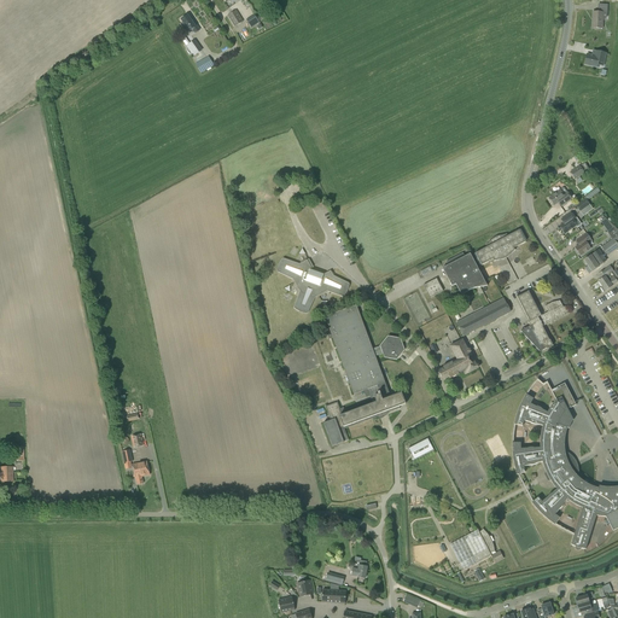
[(607,18),(607,5),(598,4),(598,12),(593,12),(592,28),(602,29),(602,22),(604,22),(607,18)]
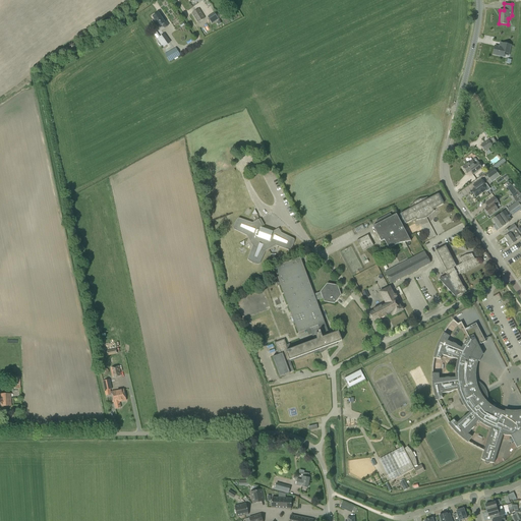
[(197,22),(205,18),(198,8),(191,13),(197,22)]
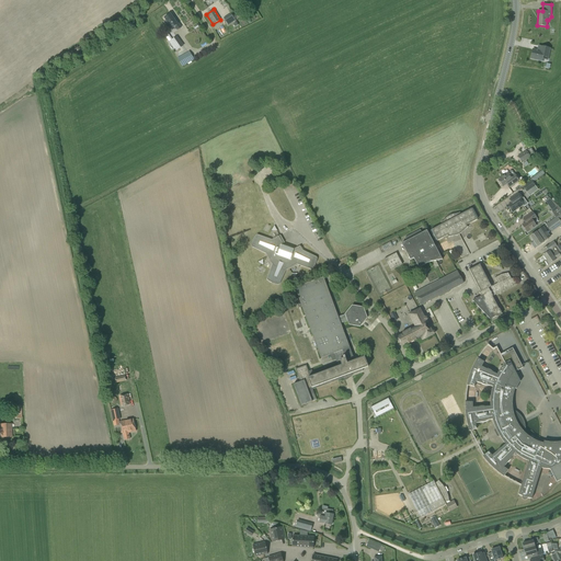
[(172,15),(170,13),(164,18),(167,21),(164,22),(170,31),(175,26),(176,30),(181,26),(172,15)]
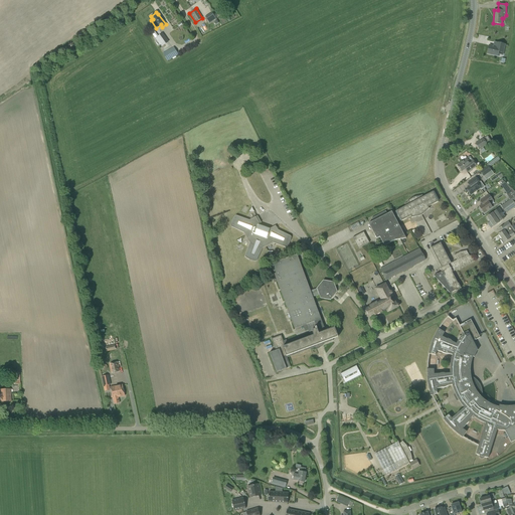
[(213,15),(212,13),(205,17),(209,23),(216,19),(215,18),(213,15)]
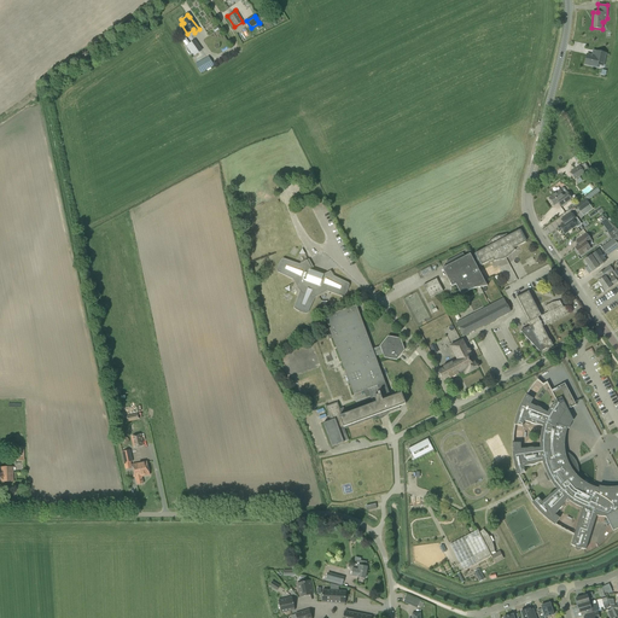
[(186,46),(193,57),(203,51),(194,40),(186,46)]
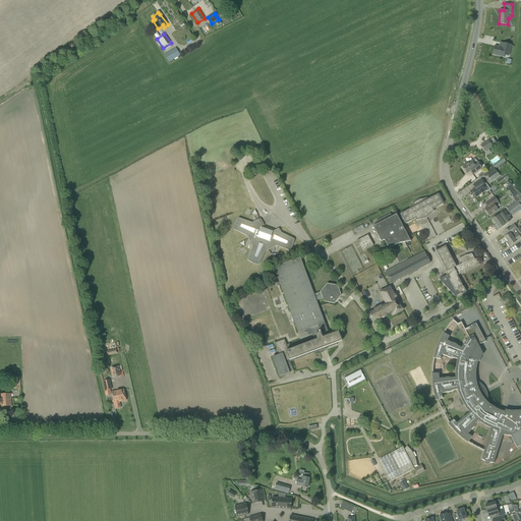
[(509,57),(512,45),(500,43),(499,47),(495,46),(493,55),(504,57),(504,56),(509,57)]
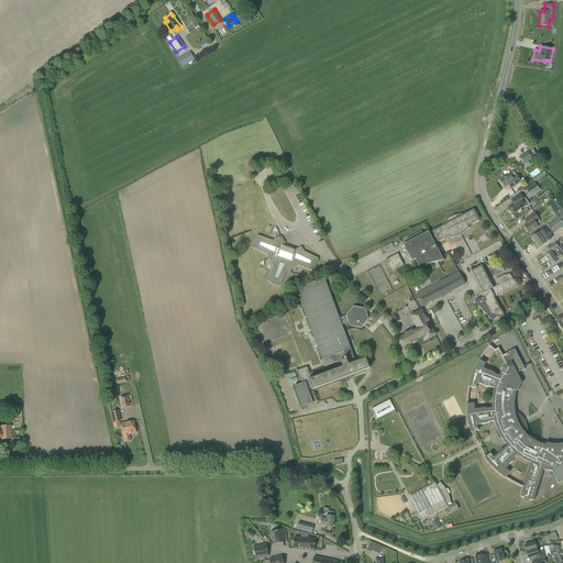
[(186,65),(195,61),(190,52),(181,57),(186,65)]
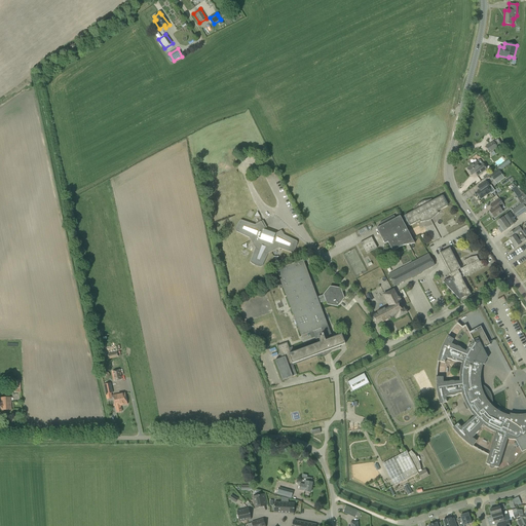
[(489,153),(497,147),(493,141),(485,147),(489,153)]
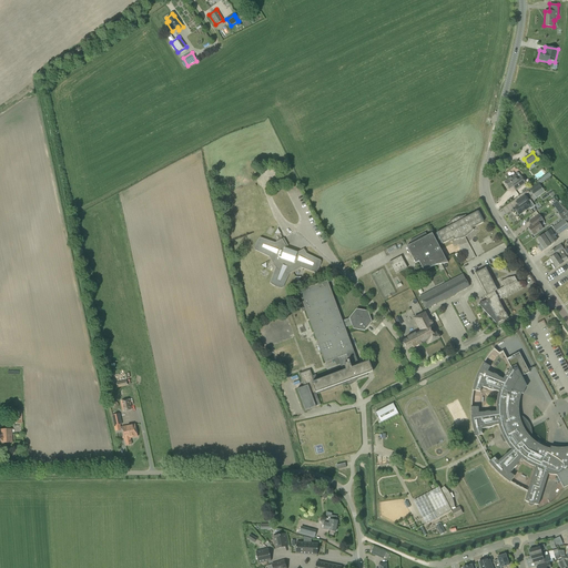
[(520,176),(518,173),(517,173),(508,180),(505,183),(509,189),(513,186),(515,191),(526,183),(521,176),(520,176)]
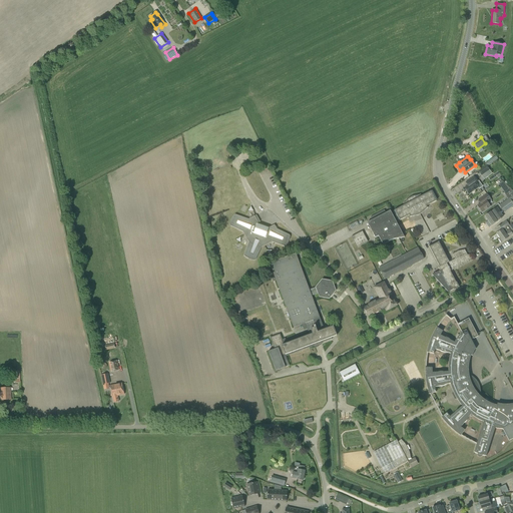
[(492,174),(486,165),(478,171),(481,176),(485,173),(487,177),(492,174)]
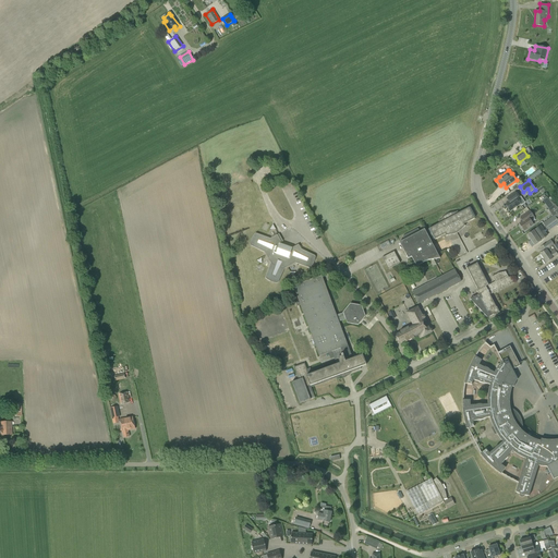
[(510,211),(521,204),(517,198),(519,197),(516,192),(506,198),(509,202),(505,205),(510,211)]
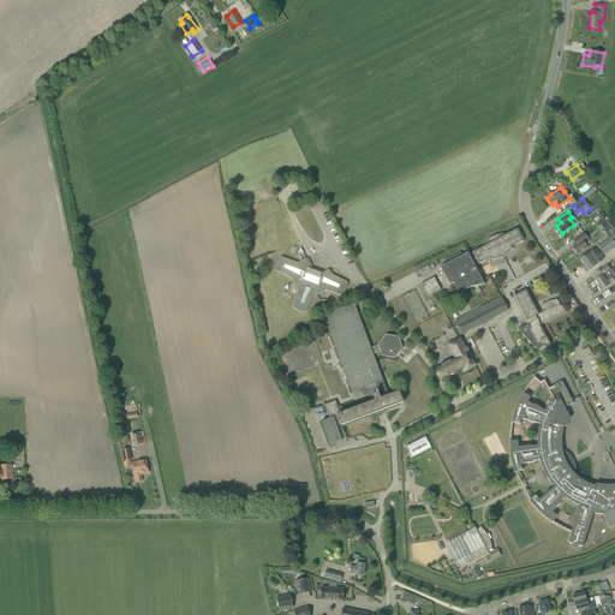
[(518,231),(517,230),(506,236),(505,233),(496,234),(494,236),(493,237),(491,237),(489,239),(485,242),(483,244),(484,246),(472,252),(473,255),(472,255),(475,257),(473,257),(475,261),(477,260),(479,264),(491,258),(491,261),(501,258),(503,257),(506,256),(513,249),(512,248),(523,242),(520,237),(521,236),(520,233),(519,231),(518,231)]
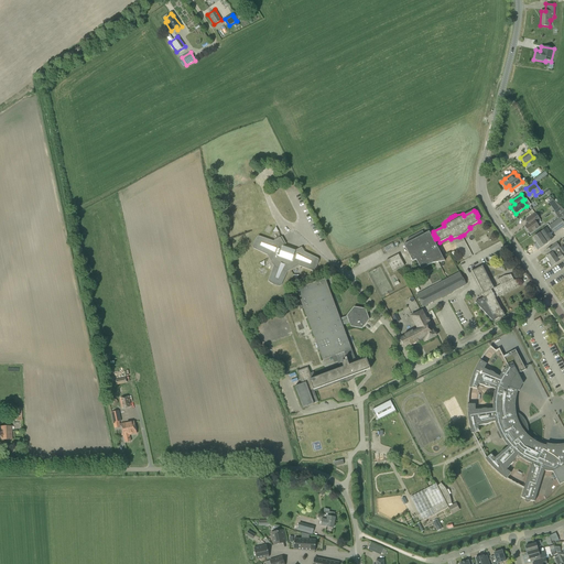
[(530,234),(539,227),(537,224),(541,221),(535,213),(529,218),(531,221),(525,226),(530,234)]
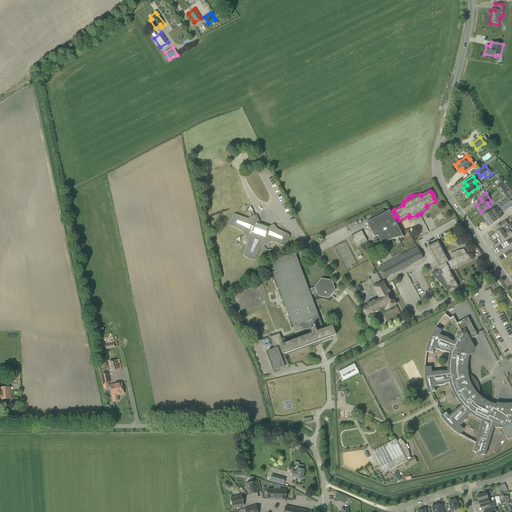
[(511,195),(507,199),(498,205),(503,212),(511,206),(511,195)]
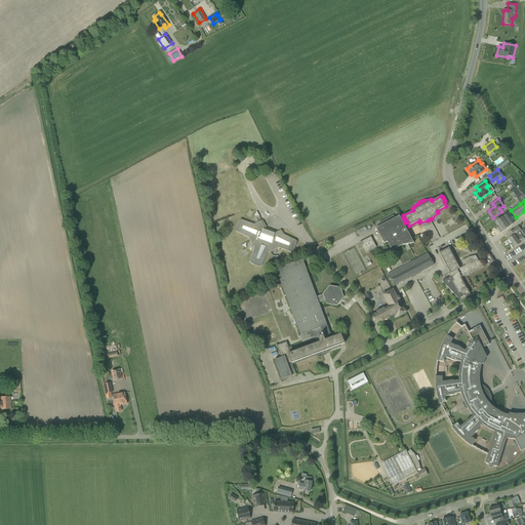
[(502,231),(509,227),(515,221),(509,212),(496,221),(499,227),(498,228),(500,232),(502,231)]
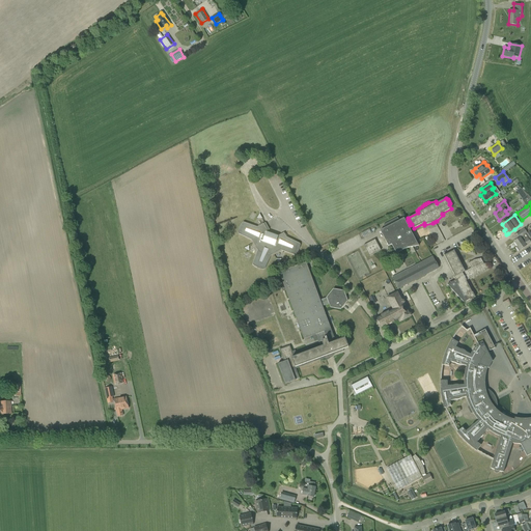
[(399,221),(397,218),(383,225),(385,228),(380,231),(388,246),(391,245),(396,254),(408,248),(418,246),(403,218),(399,221)]
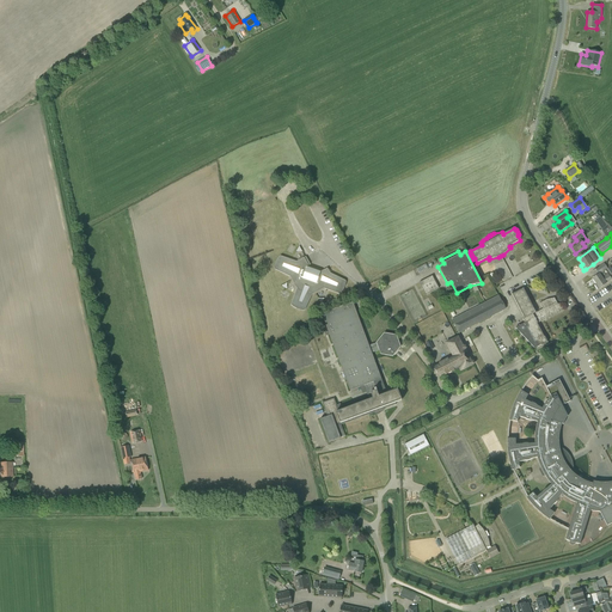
[(344,280),(330,273),(328,268),(320,273),(310,269),(310,268),(304,258),(297,262),(281,256),(280,256),(280,257),(276,262),(277,262),(276,263),(279,264),(276,270),(291,277),(297,289),(292,304),(292,305),(292,306),(297,308),(299,308),(299,307),(305,310),(312,295),(313,294),(320,291),(324,288),(330,291),(340,294),(341,293),(344,288),(343,288),(344,287),(342,286),(344,280)]
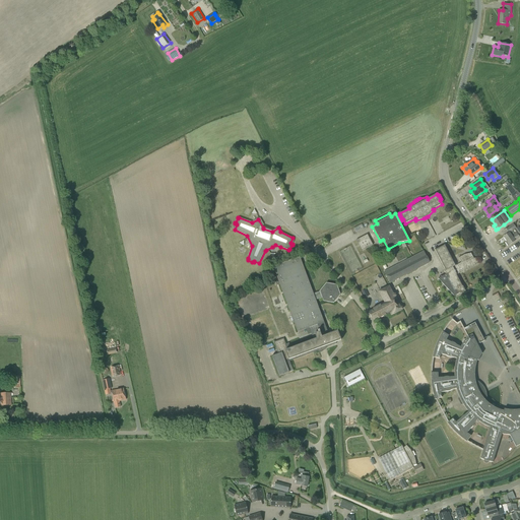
[(510,246),(515,242),(515,241),(519,237),(519,234),(513,223),(503,231),(506,236),(504,238),(507,242),(506,243),(508,246),(509,245),(510,246)]
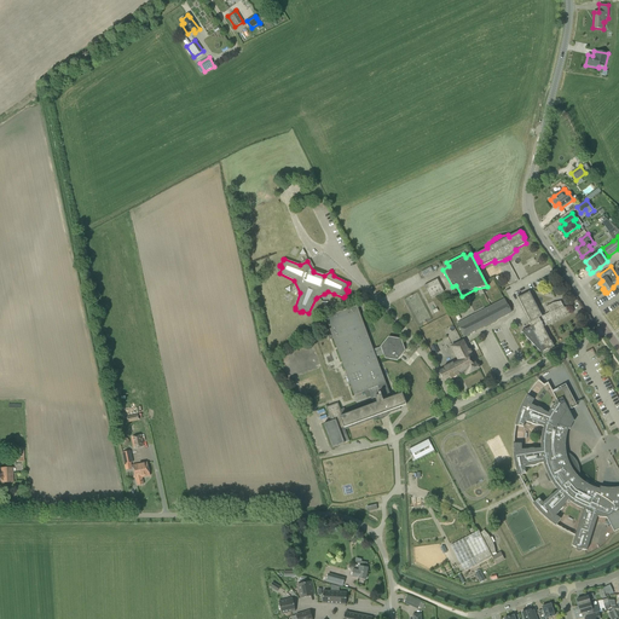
[(438,279),(424,285),(432,299),(444,291),(438,279)]
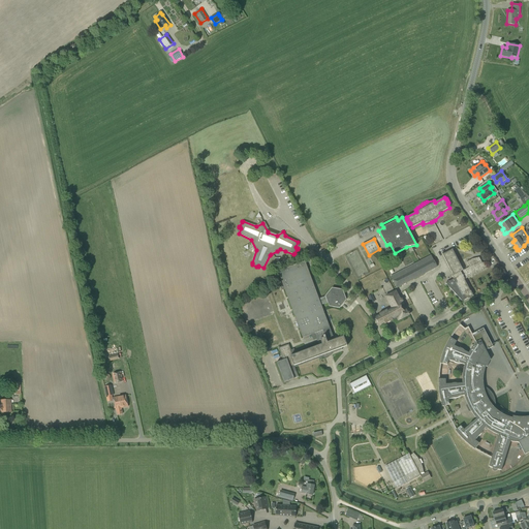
[(452,253),(450,251),(448,253),(445,255),(457,278),(445,284),(462,302),(468,299),(473,297),(471,291),(470,291),(464,280),(487,268),(486,265),(485,262),(483,263),(479,257),(472,259),(466,262),(469,268),(463,271),(454,252),(452,253)]
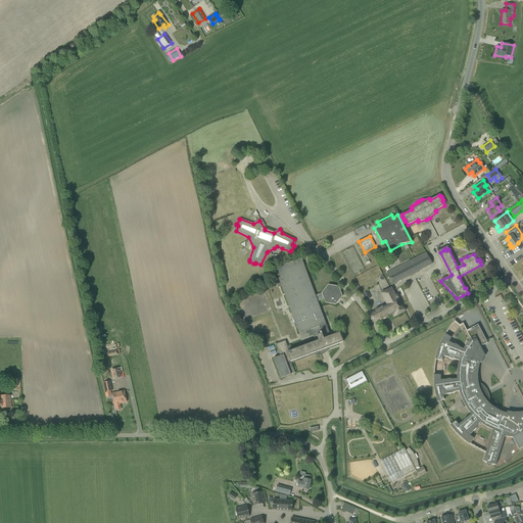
[(392,285),(432,265),(426,253),(386,274),(392,285)]
